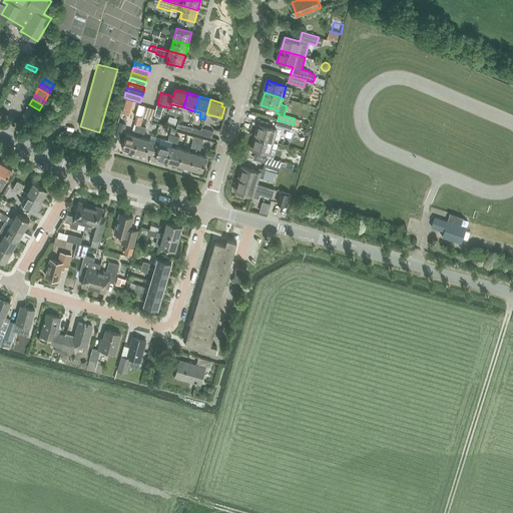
[(29,104),(26,109),(36,115),(39,110),(29,104)]
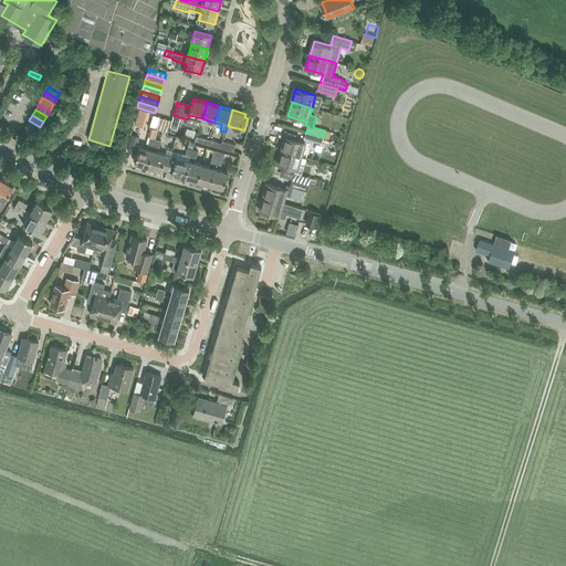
[(154,116),(150,127),(157,128),(160,117),(154,116)]
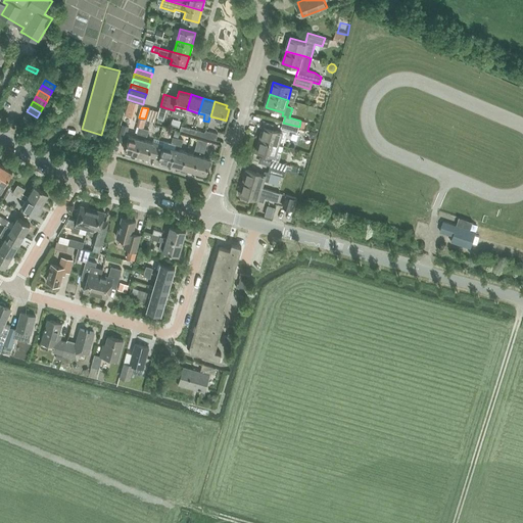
[(145,119),(150,121),(153,110),(148,108),(145,119)]
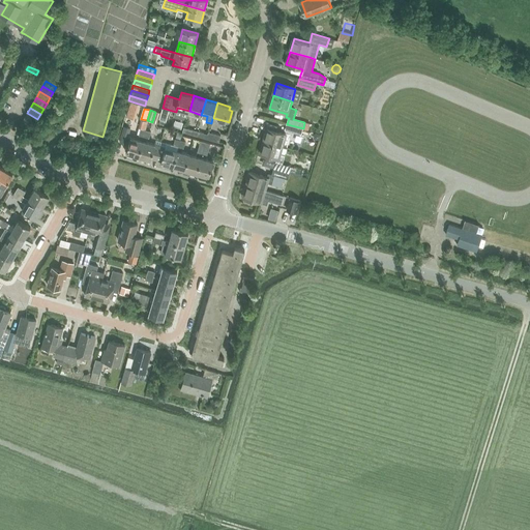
[(27,113),(24,118),(34,124),(37,119),(27,113)]
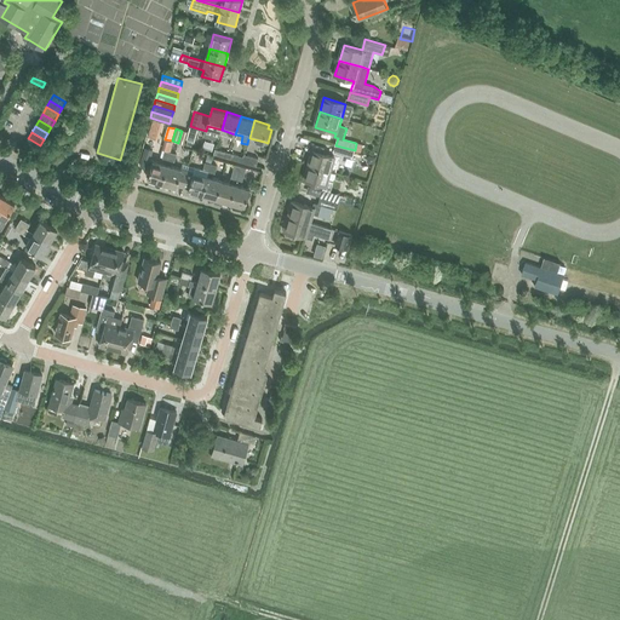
[(23,144),(35,151),(40,145),(28,138),(23,144)]
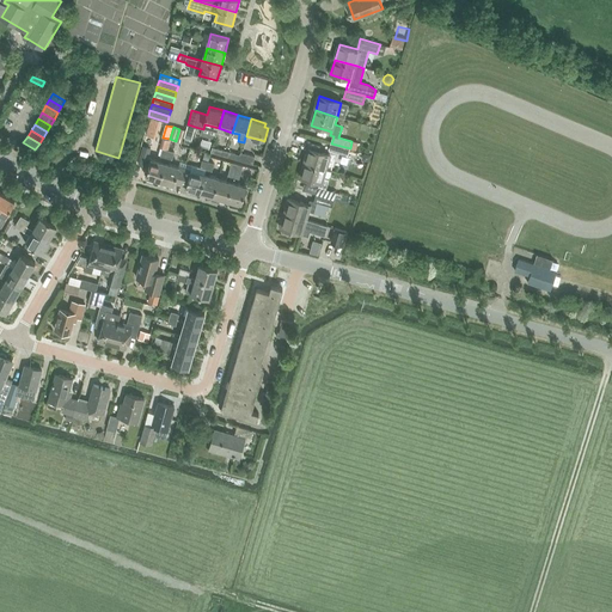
[(191,152),(202,154),(204,146),(194,144),(191,152)]
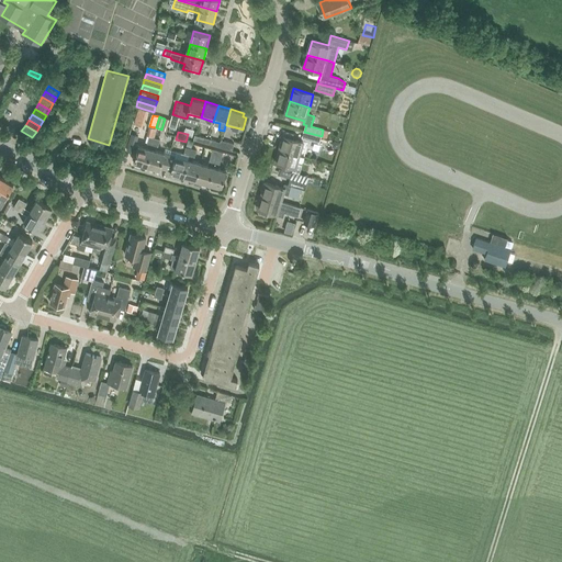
[(304,132),(303,138),(319,143),(322,136),(304,132)]
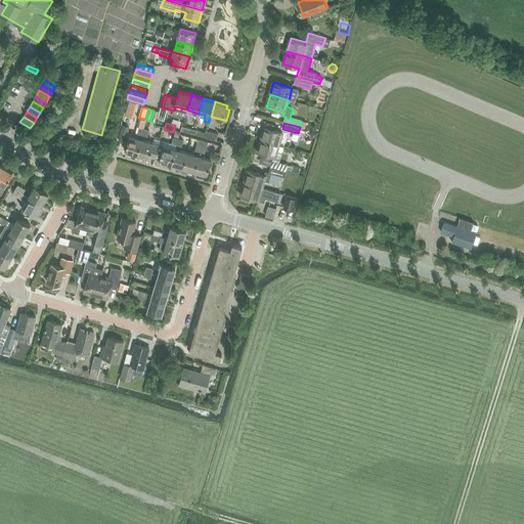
[(122,125),(118,140),(124,142),(129,127),(122,125)]
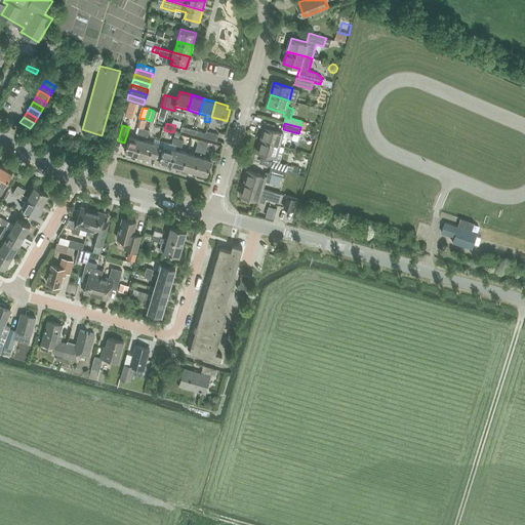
[(129,135),(125,152),(137,155),(145,129),(139,127),(137,134),(138,134),(137,138),(129,135)]
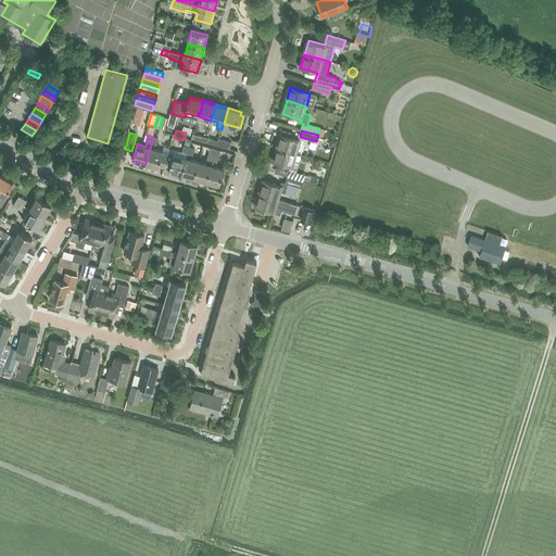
[(301,141),(280,135),(277,149),(297,154),(301,141)]
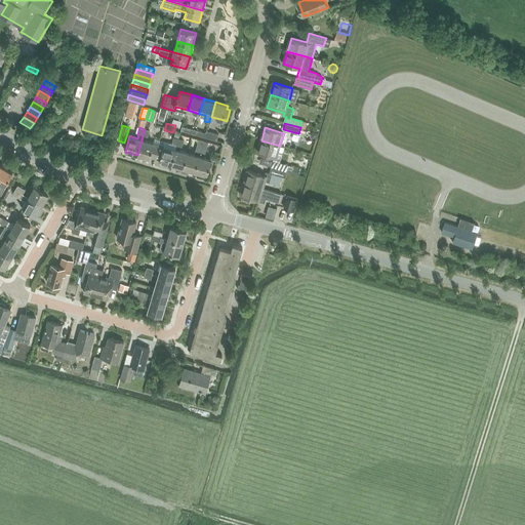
[(145,129),(137,155),(150,159),(150,158),(151,154),(156,155),(159,145),(154,143),(146,140),(147,137),(148,137),(150,130),(149,130),(145,129)]
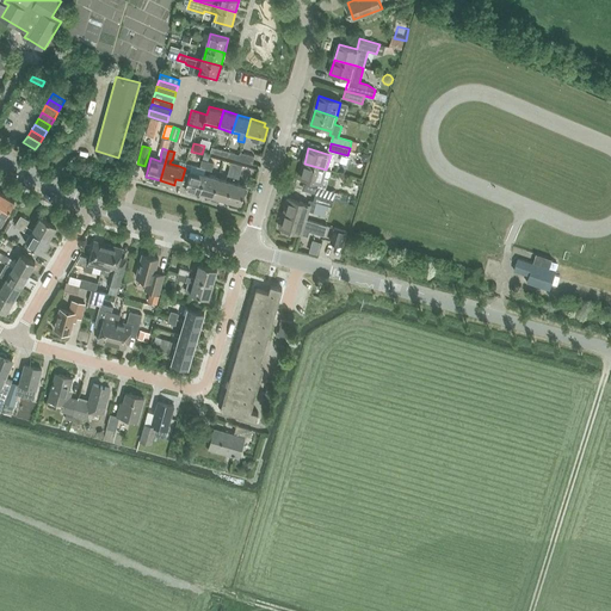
[(240,152),(240,154),(238,160),(252,164),(254,156),(240,152)]
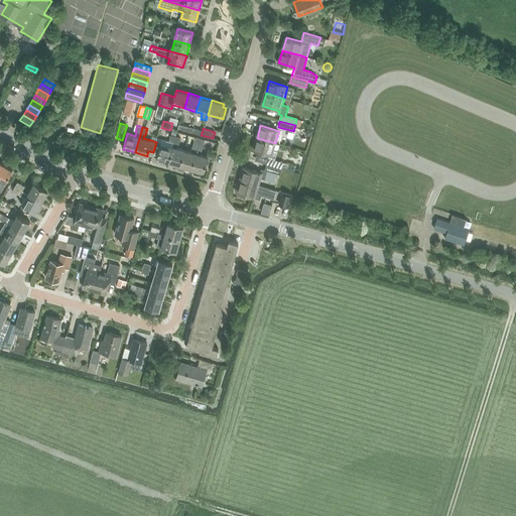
[(156,142),(153,152),(158,154),(157,158),(156,159),(168,162),(176,137),(171,135),(169,142),(162,140),(161,143),(156,142)]
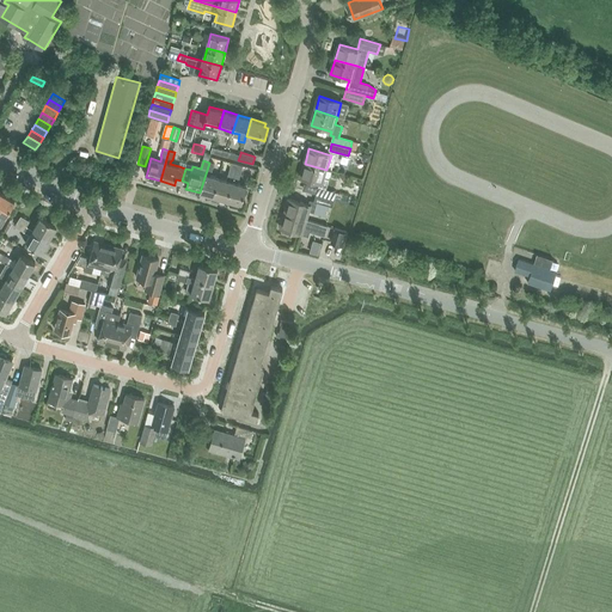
[(213,172),(215,164),(209,163),(201,193),(214,197),(220,179),(209,176),(210,171),(213,172)]
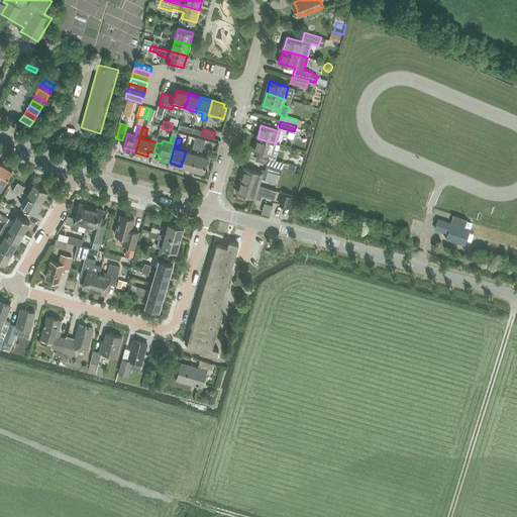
[(181,167),(193,170),(201,139),(196,137),(193,149),(194,149),(193,153),(186,151),(181,167)]
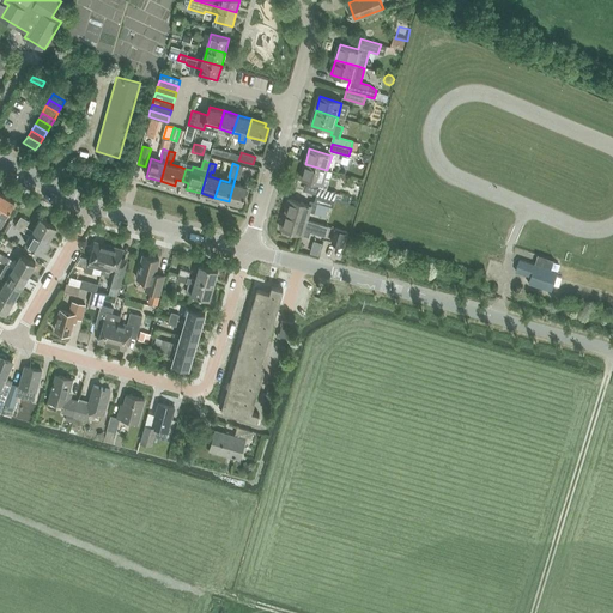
[(316,196),(335,201),(338,193),(327,189),(329,180),(325,178),(327,170),(305,164),(301,178),(320,184),(316,196)]
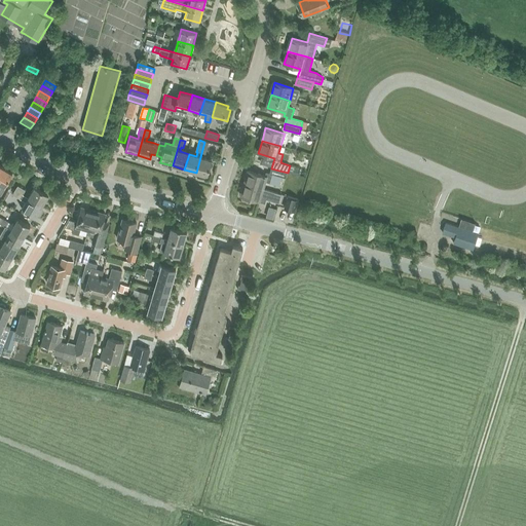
[(208,148),(209,143),(204,142),(196,173),(208,176),(213,160),(204,158),(205,154),(207,155),(209,148),(208,148)]
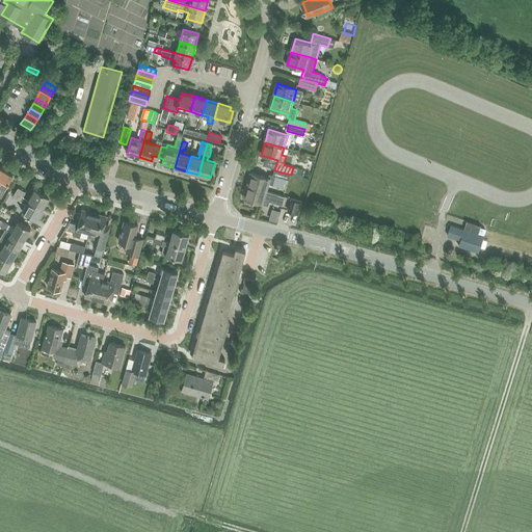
[(12,175),(0,167),(0,184),(2,186),(0,188),(0,196),(1,197),(6,188),(5,187),(12,175)]
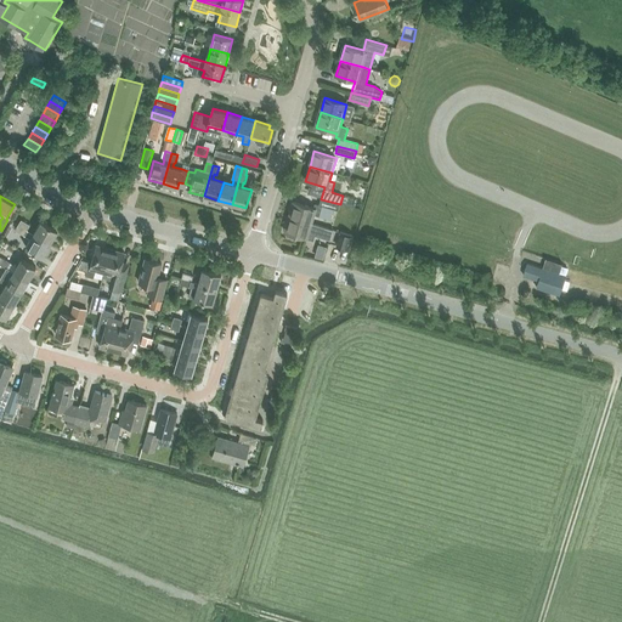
[(293,203),(289,218),(311,224),(312,224),(315,215),(318,216),(322,207),(338,211),(340,204),(321,199),(320,204),(316,204),(314,209),(293,203)]
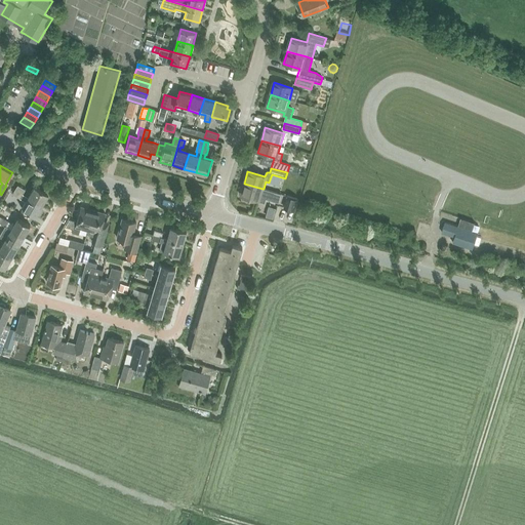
[(244,184),(240,196),(242,196),(241,199),(249,202),(250,199),(259,202),(265,198),(278,202),(281,194),(263,189),(244,184)]
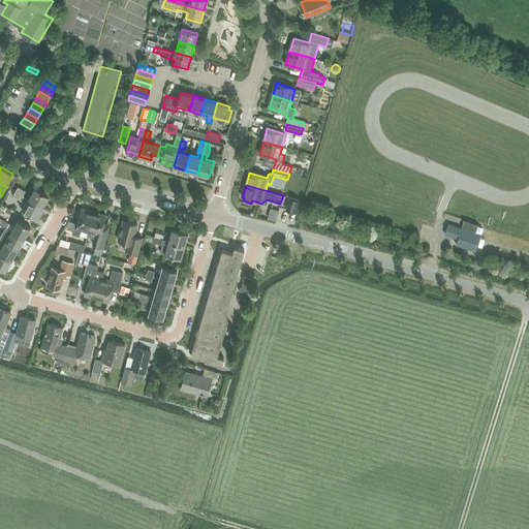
[(18,186),(16,191),(23,195),(26,191),(18,186)]
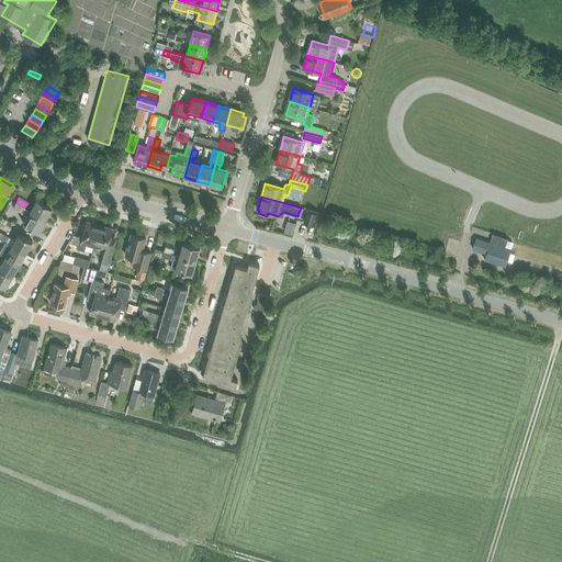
[(37,200),(31,211),(45,220),(52,208),(37,200)]
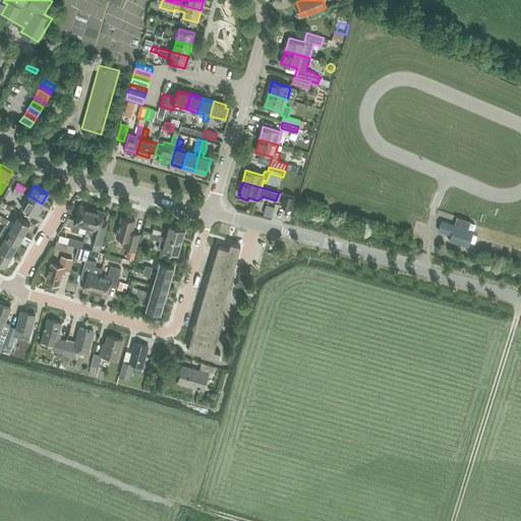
[(15,188),(12,192),(25,200),(22,207),(36,215),(42,204),(29,195),(22,192),(15,188)]
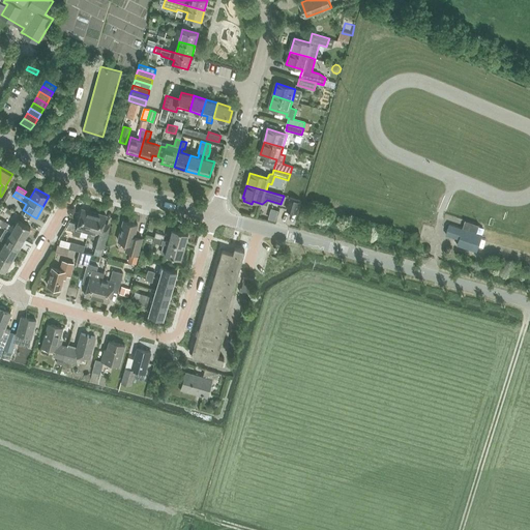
[(127,213),(131,201),(117,197),(114,209),(127,213)]
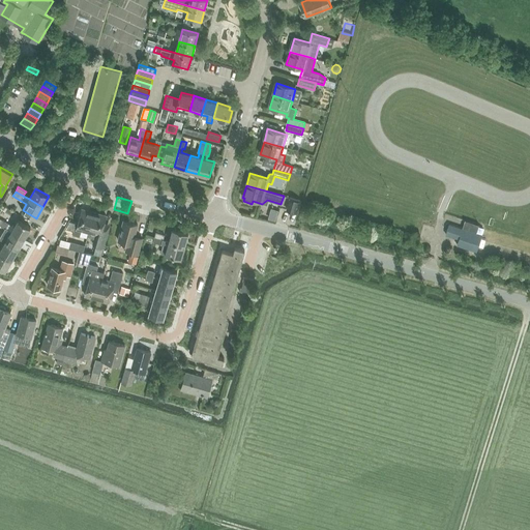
[(300,201),(290,198),(287,209),(296,212),(300,201)]
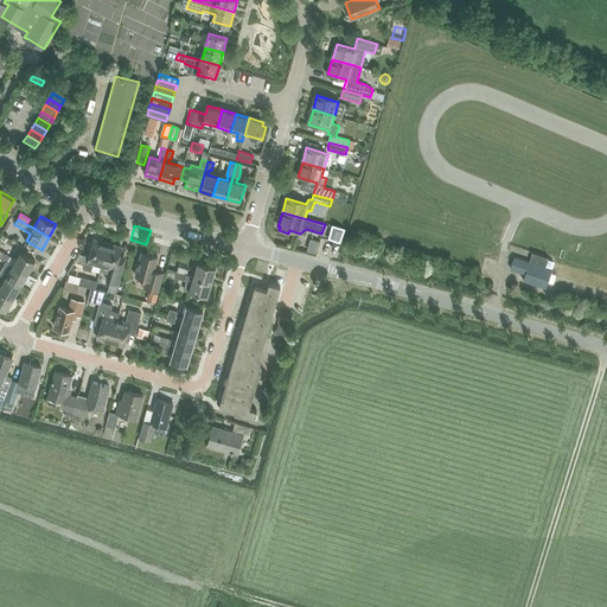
[(84,264),(83,268),(91,270),(94,263),(101,266),(108,243),(94,240),(88,261),(85,260),(84,264)]
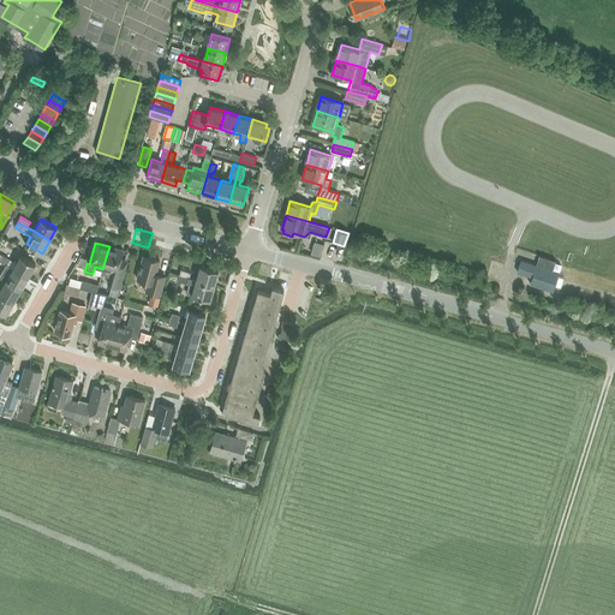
[(102,269),(101,274),(111,276),(108,284),(120,287),(126,268),(129,260),(121,257),(124,250),(109,246),(102,269)]
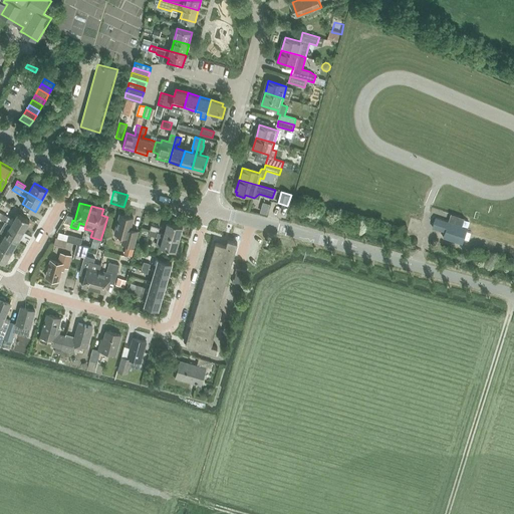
[(2,213),(0,217),(23,231),(29,221),(18,214),(14,220),(2,213)]
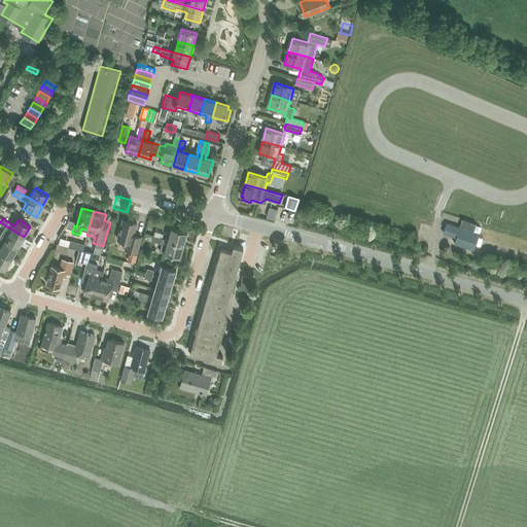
[(128,243),(126,249),(137,252),(141,237),(134,235),(137,223),(124,219),(117,240),(128,243)]
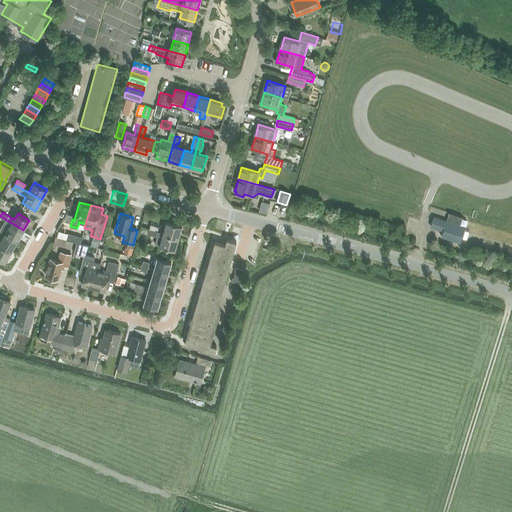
[(68,214),(64,221),(71,223),(72,219),(73,216),(68,214)]
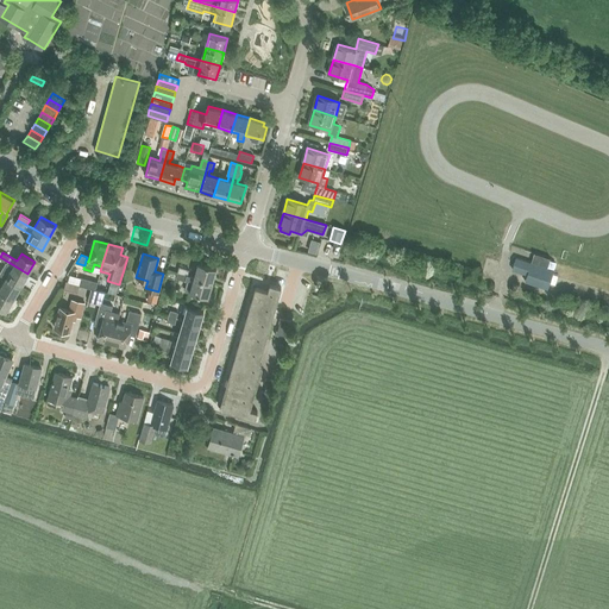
[(0,257),(0,264),(11,271),(6,278),(20,286),(27,274),(0,257)]
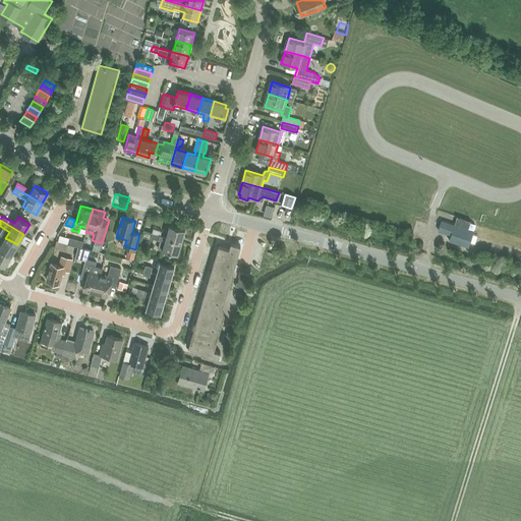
[(473,231),(442,220),(438,231),(451,235),(449,240),(468,246),(473,231)]
